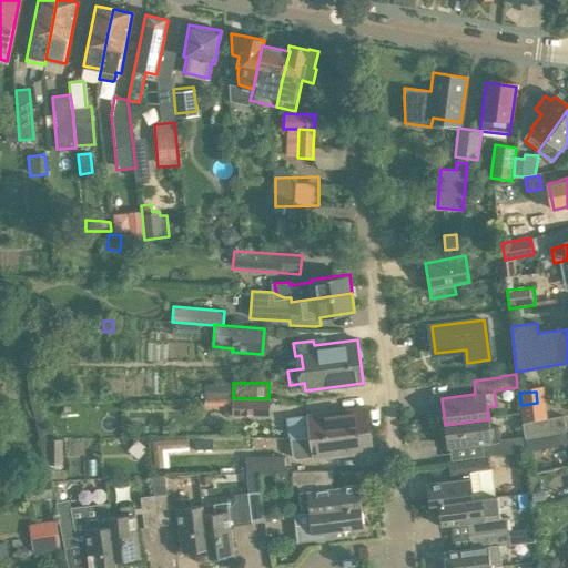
[(233,417),(269,417),(270,399),(233,398),(233,417)]
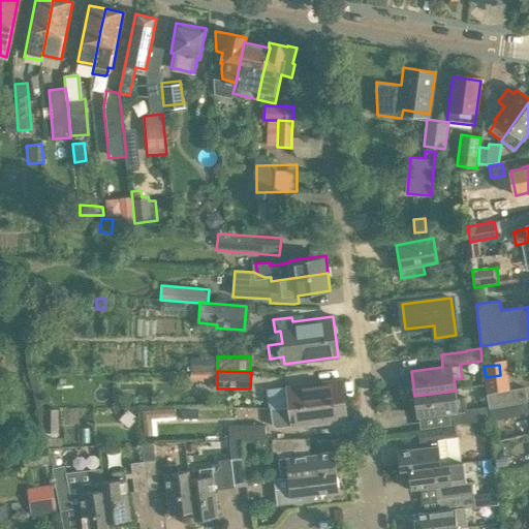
[(500,375),(486,377),(487,389),(501,386),(500,375)]
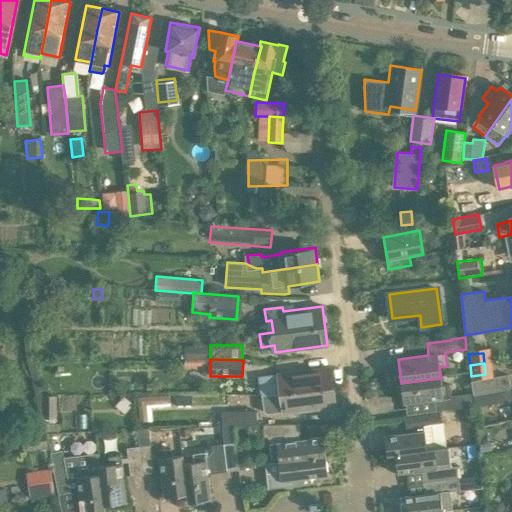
[(259,376),(261,395),(280,392),(280,394),(333,386),(330,367),(259,376)]
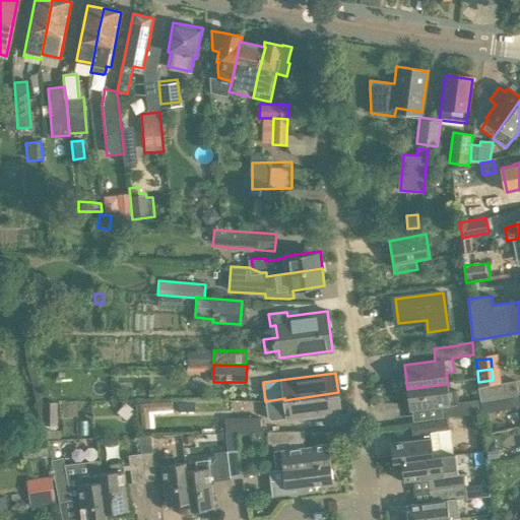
[(478,387),(480,401),(518,395),(516,381),(478,387)]
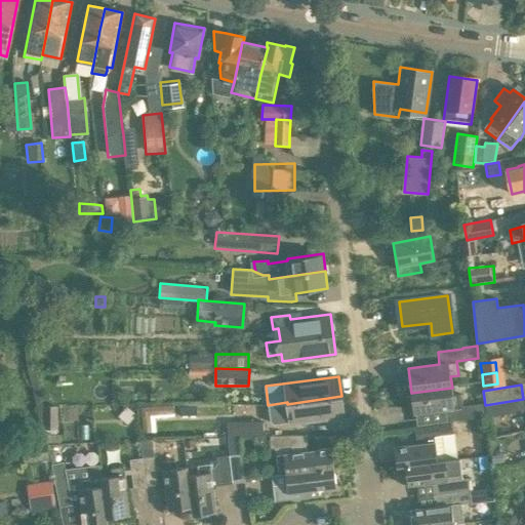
[(445,409),(447,421),(452,420),(472,417),(471,405),(462,406),(461,394),(453,395),(452,388),(411,393),(414,413),(445,409)]
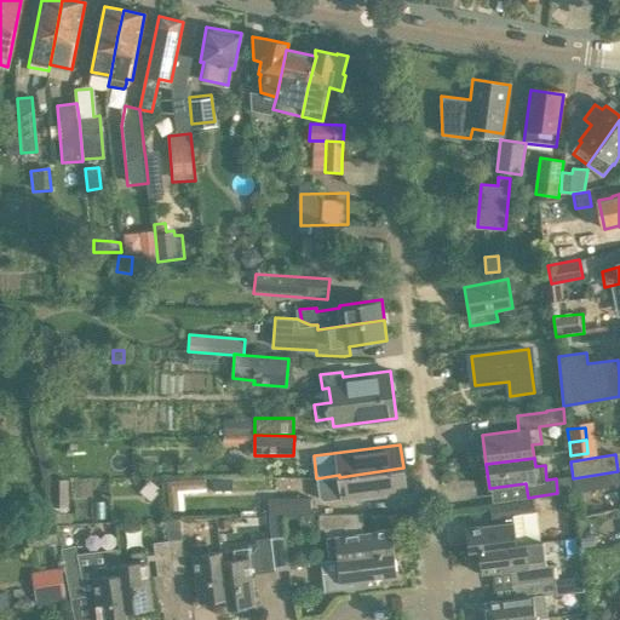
[(339,475),(316,478),(320,499),(323,501),(406,492),(403,468),(339,477),(339,475)]
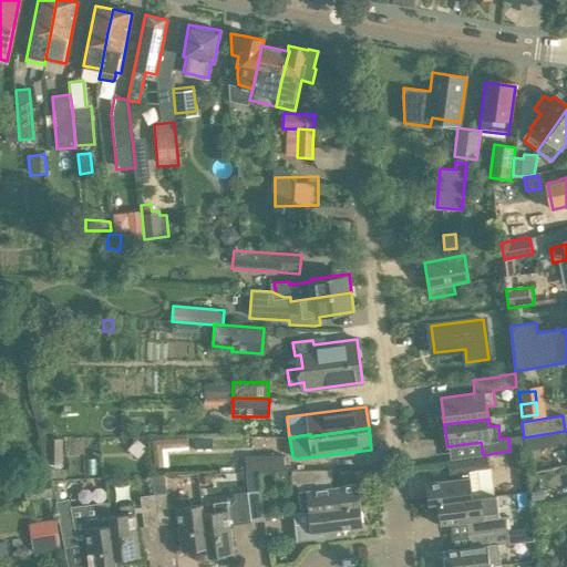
[(566,440),(565,431),(524,437),(526,450),(566,442),(566,440)]
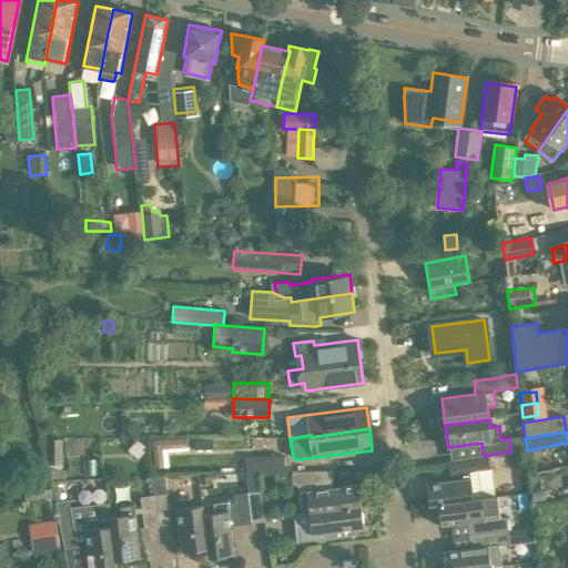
[(162,449),(189,447),(188,437),(152,440),(154,468),(164,467),(162,449)]
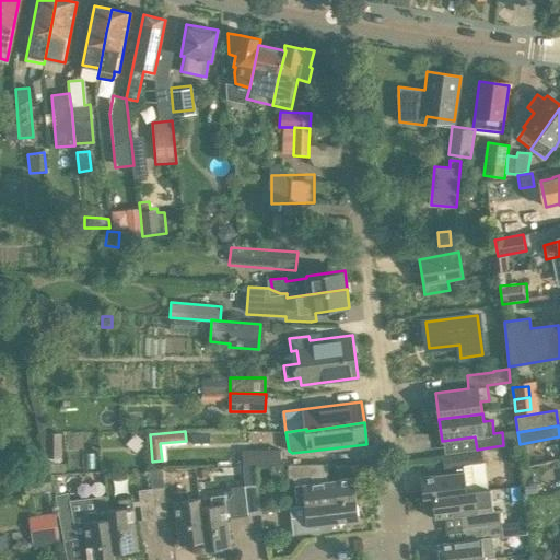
[(46,457),(61,457),(61,433),(46,432),(46,457)]
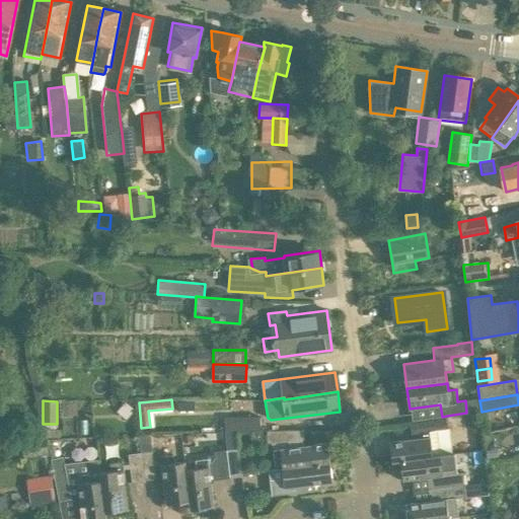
[(392,462),(400,461),(400,460),(441,455),(438,430),(449,428),(447,416),(442,417),(412,422),(414,439),(389,442),(392,462)]
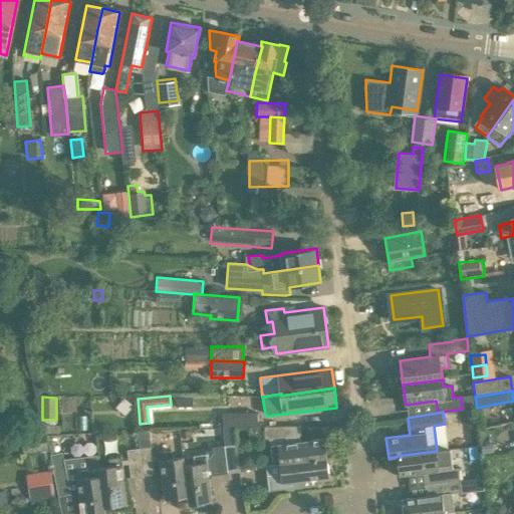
[(223,414),(223,428),(257,427),(257,413),(223,414)]
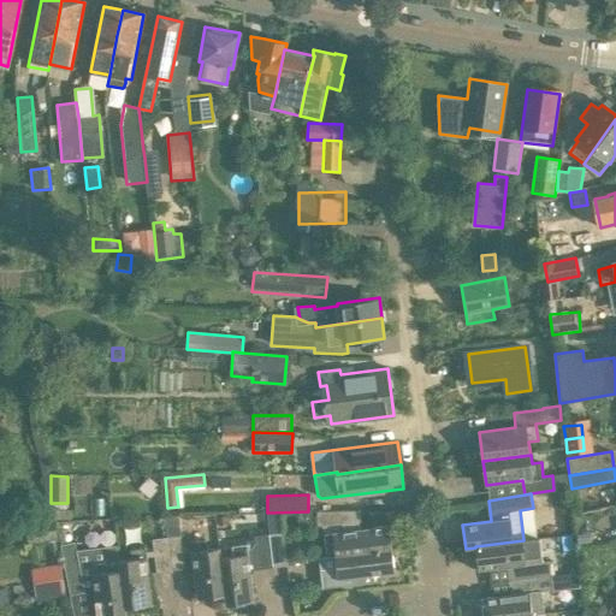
[(324,533),(327,556),(343,554),(343,555),(384,550),(392,549),(389,526),(360,529),(360,510),(317,511),(318,526),(345,525),(347,531),(324,533)]
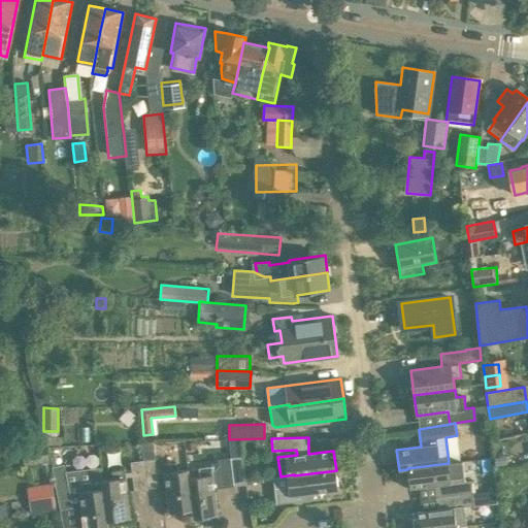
[(159,487),(153,442),(140,443),(142,460),(145,489),(159,487)]
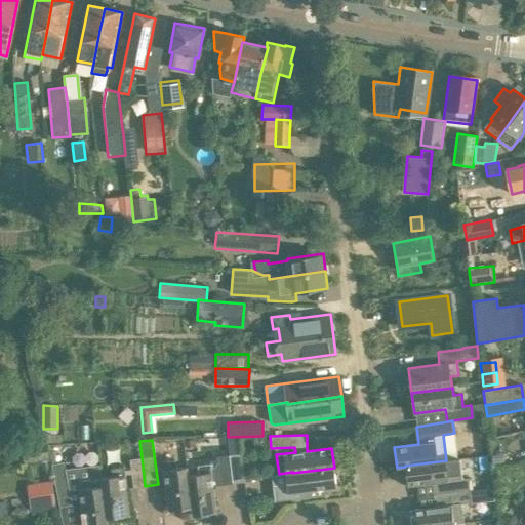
[(194,447),(193,440),(186,441),(186,448),(194,447)]
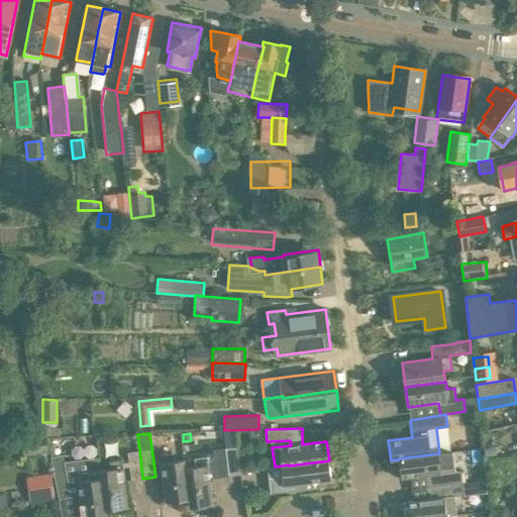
[(34,438),(37,452),(49,450),(46,436),(34,438)]
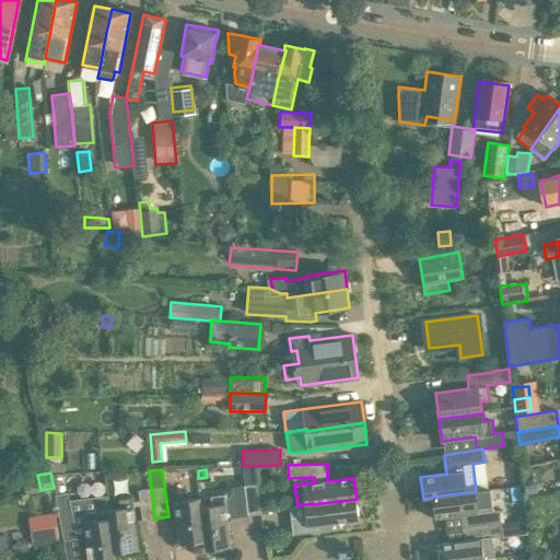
[(256,483),(243,486),(247,515),(260,514),(256,483)]
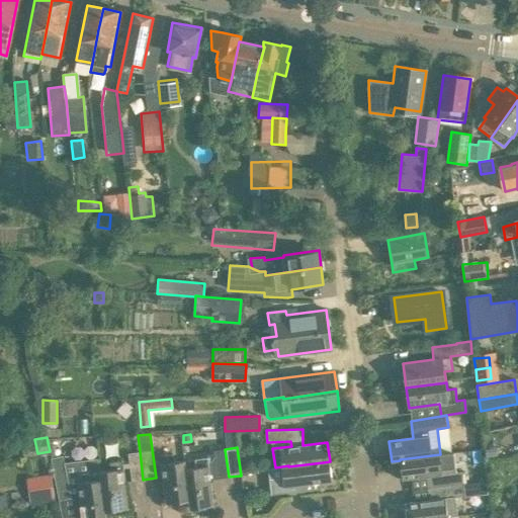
[(196,466),(185,468),(186,480),(188,501),(190,509),(213,506),(208,465),(214,464),(217,479),(229,477),(225,449),(213,450),(214,460),(208,460),(207,457),(195,459),(196,466)]
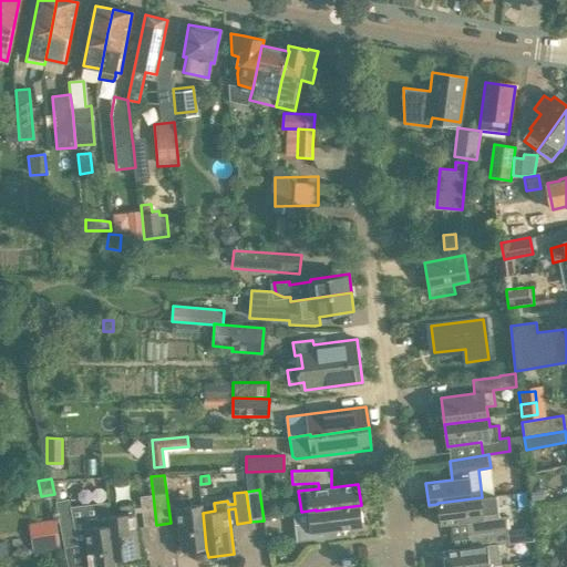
[(156,525),(153,494),(141,496),(144,526),(156,525)]
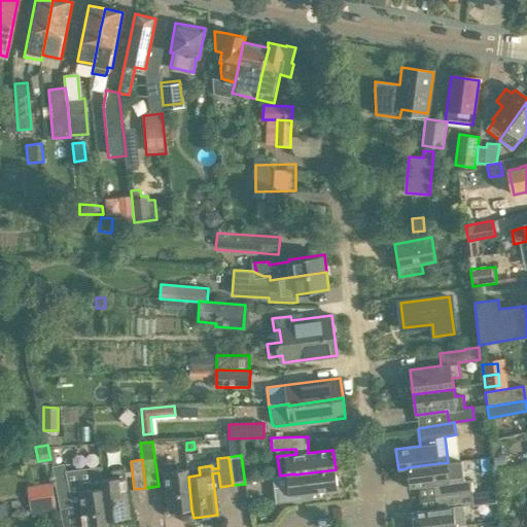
[(409,488),(442,484),(443,496),(471,493),(469,480),(463,480),(461,461),(448,462),(407,467),(407,468),(409,488)]
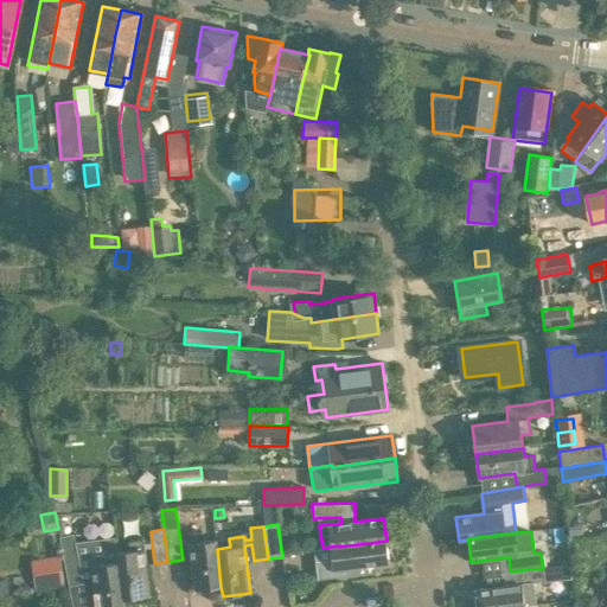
[(202,532),(187,535),(195,590),(221,587),(218,562),(217,549),(216,540),(203,541),(202,532)]
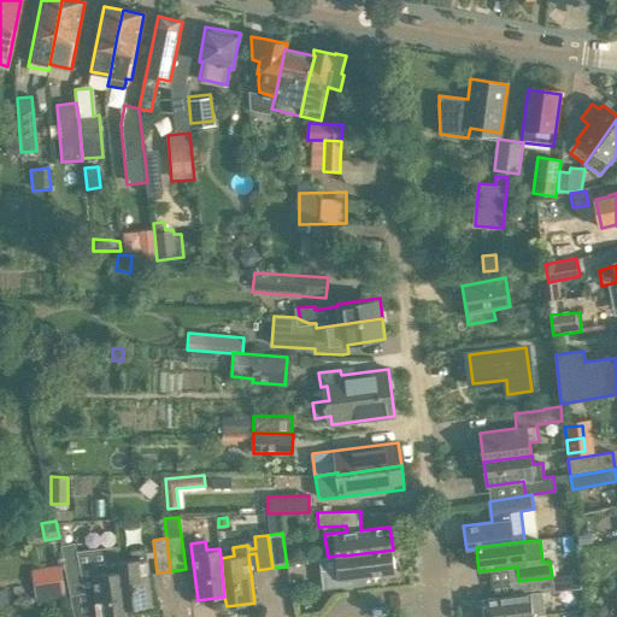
[(122,582),(118,562),(117,562),(116,547),(76,552),(75,542),(60,546),(70,595),(74,616),(80,616),(98,615),(97,616),(127,616),(125,609),(122,582)]
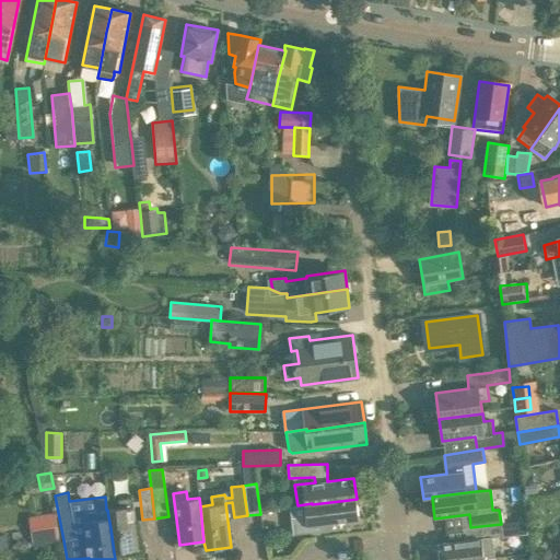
[(132,499),(117,500),(118,508),(107,510),(114,552),(139,549),(132,499)]
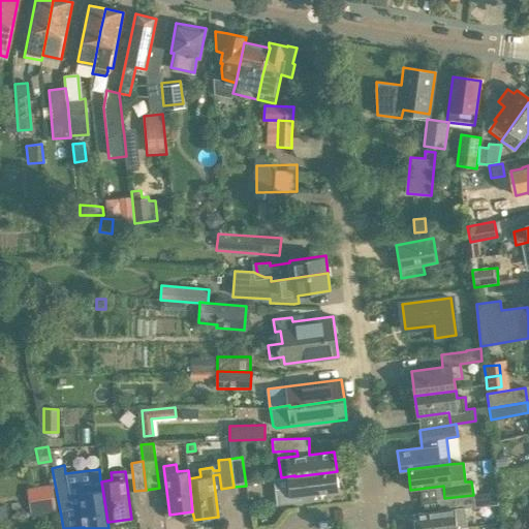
[(294,475),(281,477),(274,478),(277,504),(309,500),(308,495),(332,492),(330,472),(294,476),(294,475)]
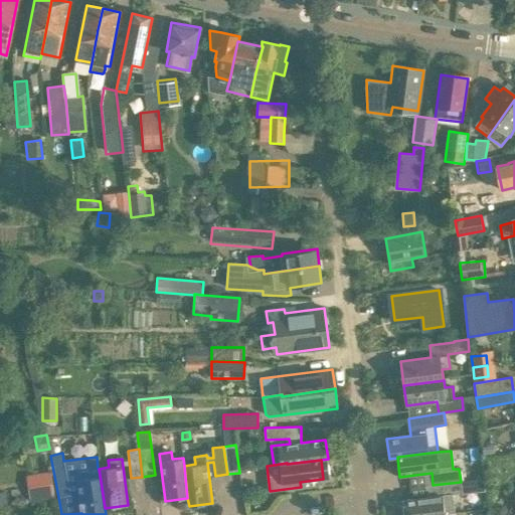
[(37,498),(54,494),(50,472),(33,475),(37,498)]
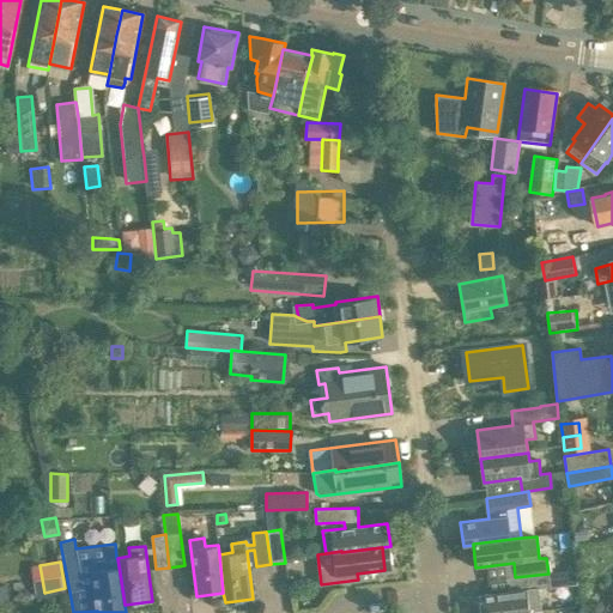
[(478,596),(479,612),(534,612),(541,612),(539,588),(550,587),(548,574),(489,581),(490,595),(478,596)]
